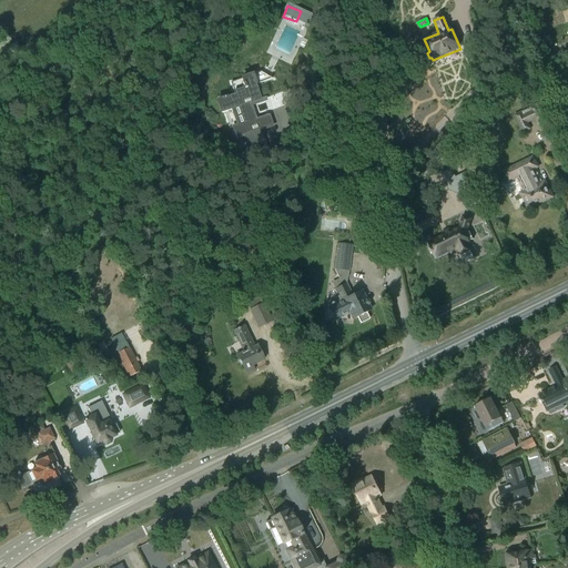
[(255,85),(272,80),(260,73),(230,84),(234,95),(226,99),(226,98),(221,100),(225,112),(232,110),(237,108),(243,124),(232,128),(234,134),(236,140),(260,131),(260,130),(271,125),(267,115),(255,120),(251,104),(261,100),(255,85)]
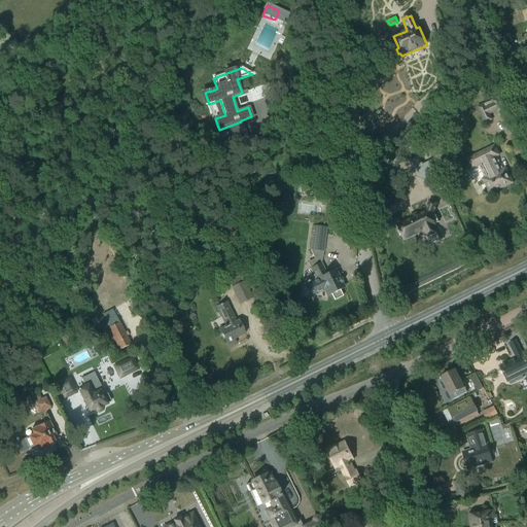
[(477,107),(485,125),(493,120),(490,115),(495,112),(498,117),(506,114),(497,98),(477,107)]
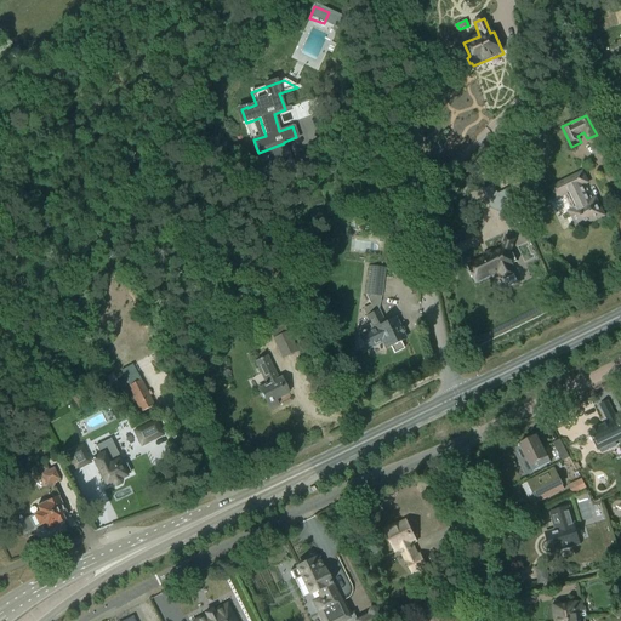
[(573,210),(569,212),(577,229),(603,216),(594,199),(591,201),(582,186),(587,183),(582,174),(551,189),(556,199),(565,194),(573,210)]
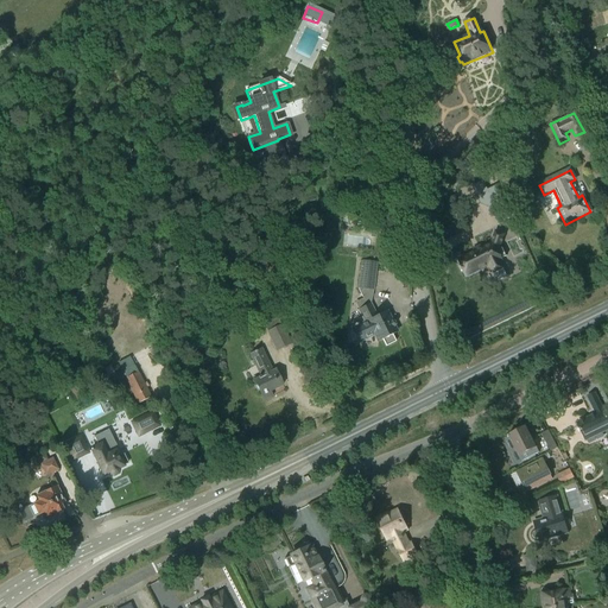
[(354,200),(363,201),(367,175),(358,173),(354,200)]
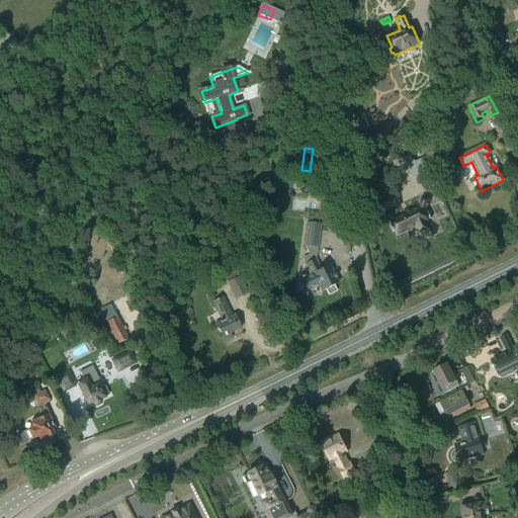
[(416,162),(406,167),(409,174),(419,179),(425,190),(435,185),(423,159),(416,162)]
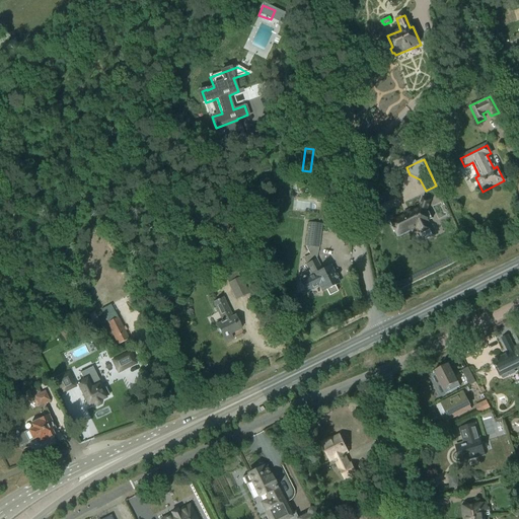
[(430,201),(423,198),(419,210),(392,223),(398,235),(418,225),(424,238),(432,234),(426,222),(432,219),(429,212),(428,213),(427,211),(430,201)]
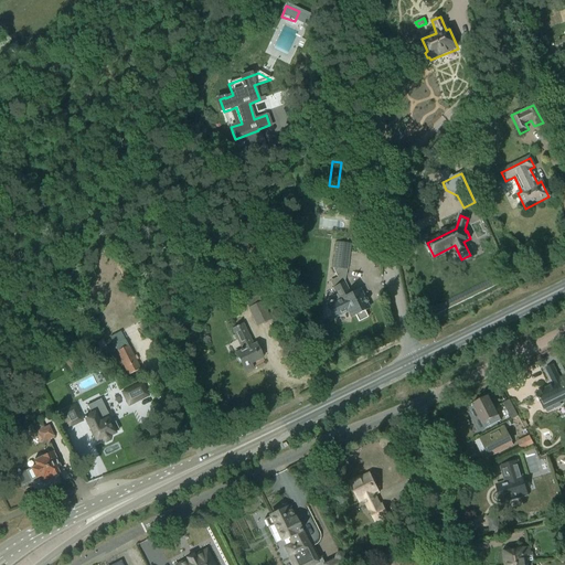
[(350,244),(334,243),(331,268),(334,269),(339,285),(332,289),(338,301),(334,302),(333,301),(331,302),(331,301),(327,304),(328,305),(326,306),(332,318),(348,310),(351,319),(355,317),(359,322),(368,318),(364,311),(369,309),(366,305),(368,302),(366,299),(363,299),(359,290),(349,295),(343,284),(347,270),(348,270),(350,244)]
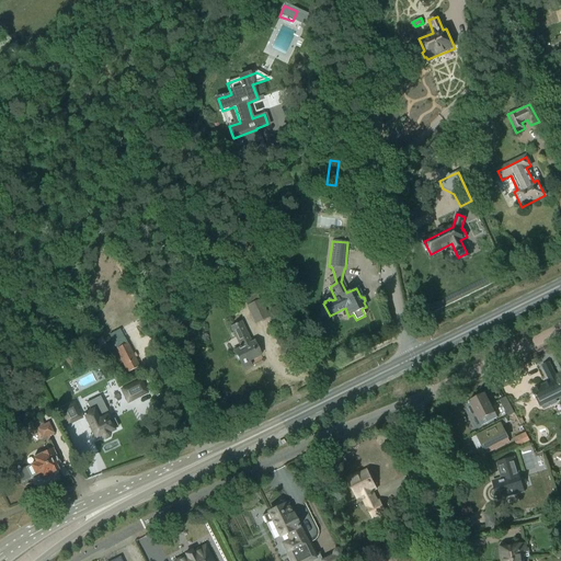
[(128,295),(125,288),(118,293),(122,299),(128,295)]
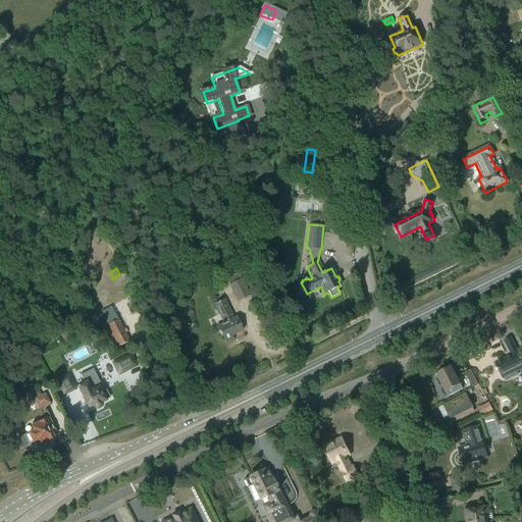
[(228,284),(237,302),(250,296),(242,278),(228,284)]
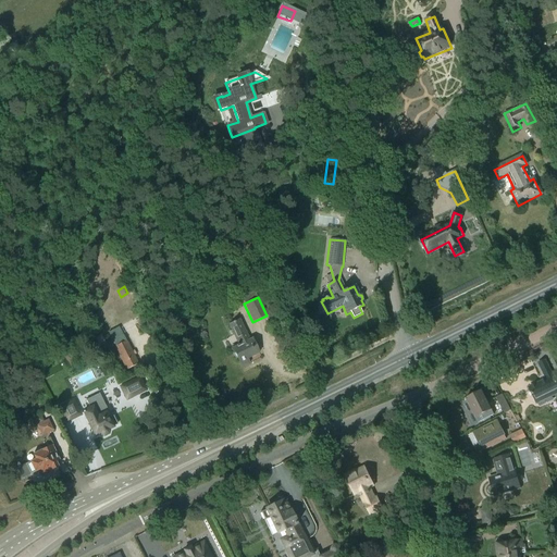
[(172,312),(173,321),(195,318),(194,309),(172,312)]
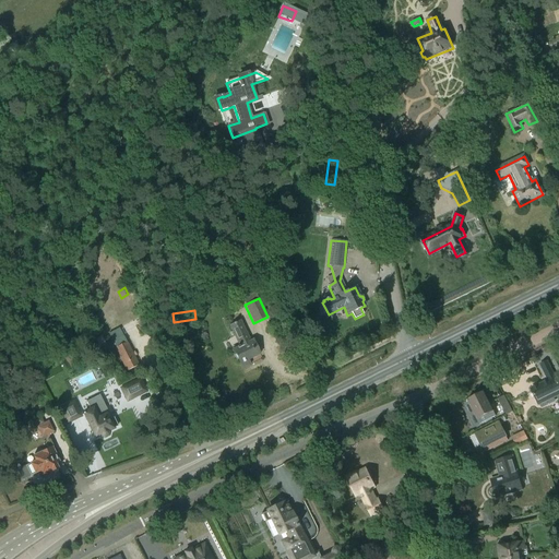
[(246,318),(228,324),(242,361),(260,354),(246,318)]
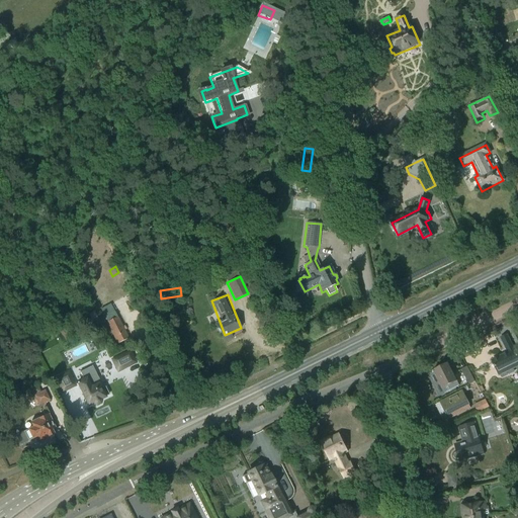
[(100,310),(106,323),(117,318),(111,305),(100,310)]
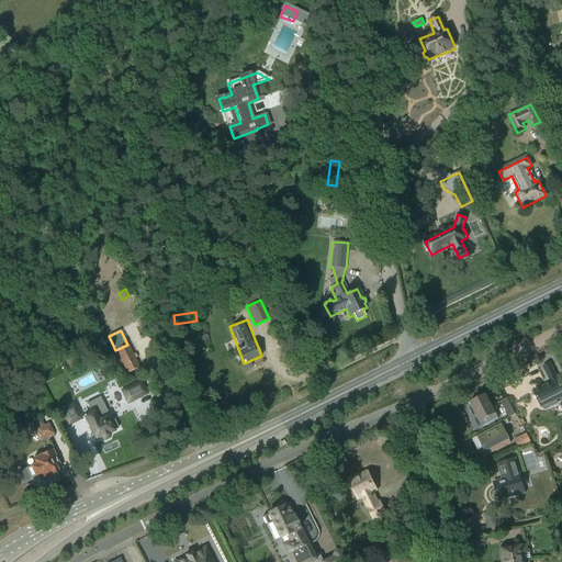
[(139,368),(127,345),(114,351),(126,374),(139,368)]
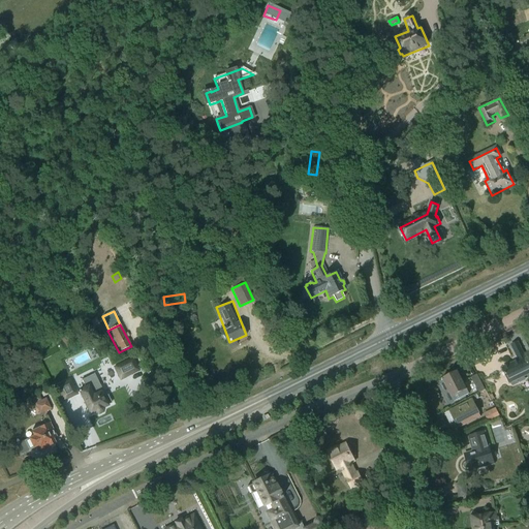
[(519,361),(502,369),(509,383),(528,373),(528,364),(526,356),(525,356),(518,342),(511,345),(519,361)]
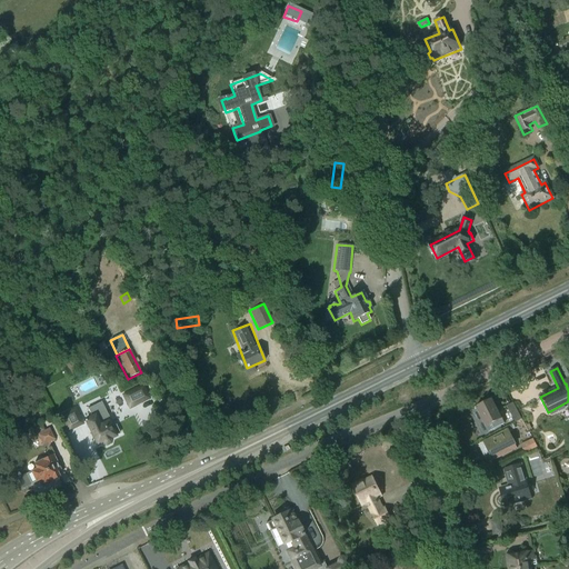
[(148,399),(141,387),(123,396),(129,408),(148,399)]
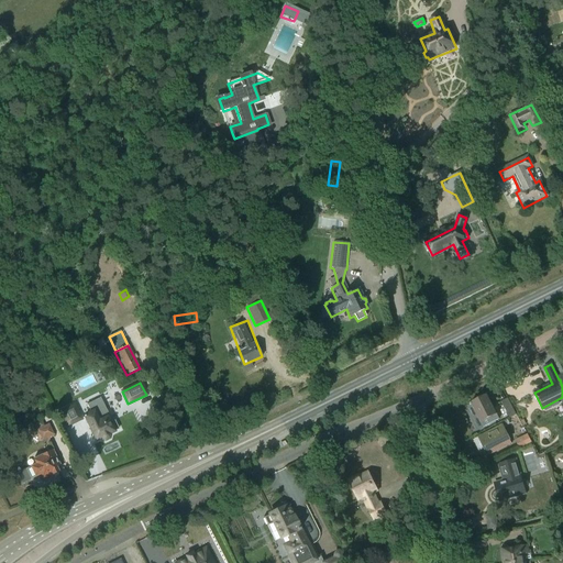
[(474,403),(470,405),(471,406),(473,405),(484,427),(498,419),(496,415),(487,396),(479,399),(478,398),(474,400),(474,403)]
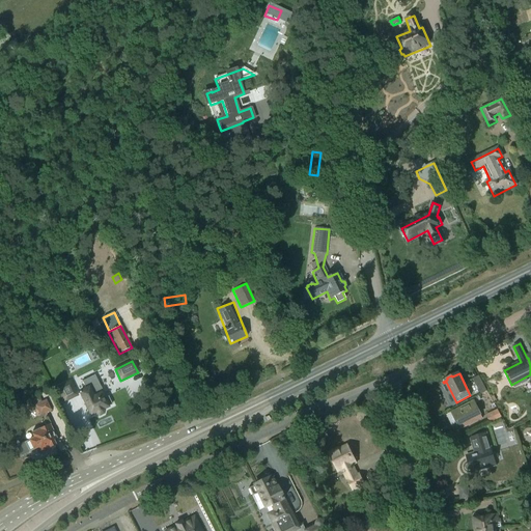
[(102,394),(103,393),(100,388),(101,388),(94,375),(82,382),(86,390),(79,393),(91,416),(94,415),(99,416),(103,414),(103,410),(107,408),(112,404),(107,396),(104,398),(102,394)]
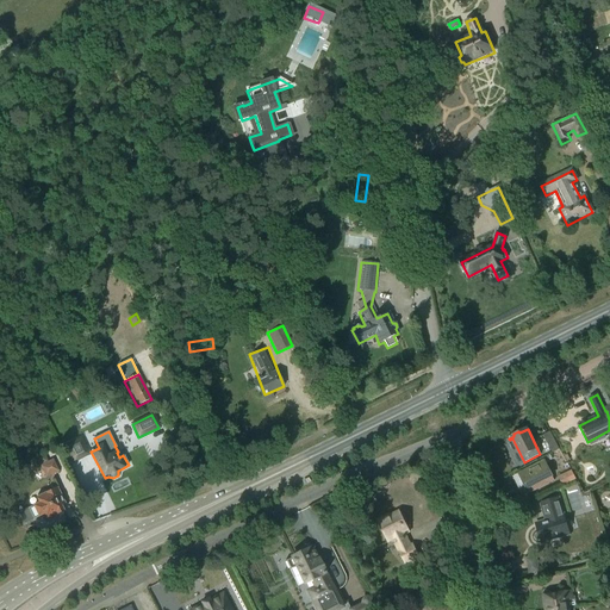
[(543,436),(553,454),(559,450),(551,433),(543,436)]
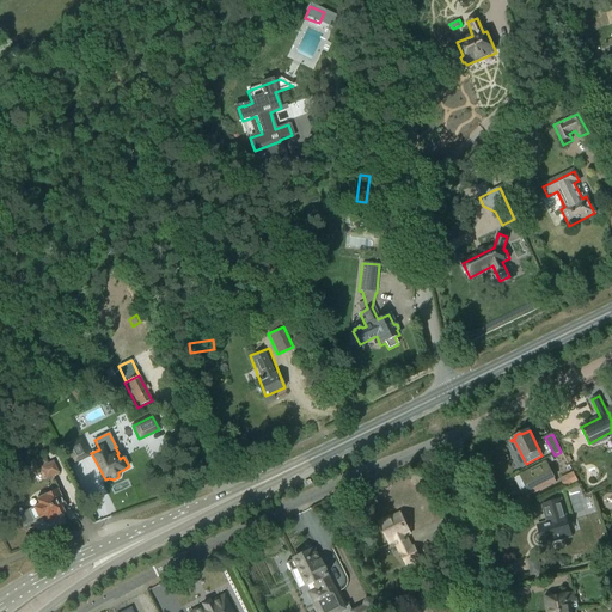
[(89,457),(79,438),(65,446),(74,464),(89,457)]
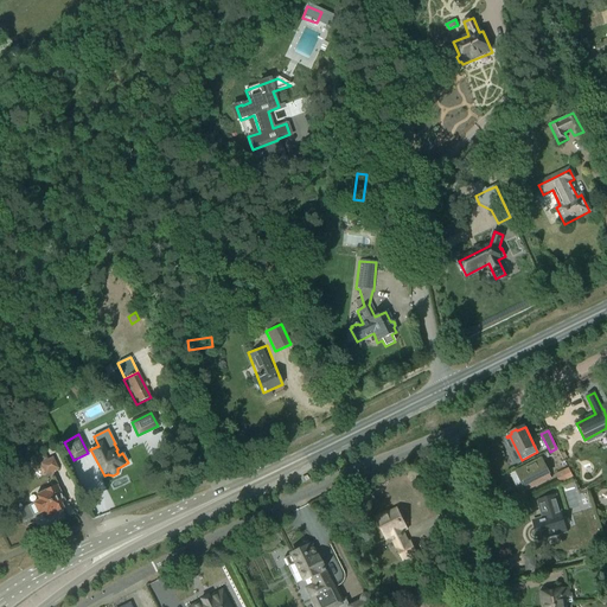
[(40,464),(45,475),(58,468),(52,458),(40,464)]
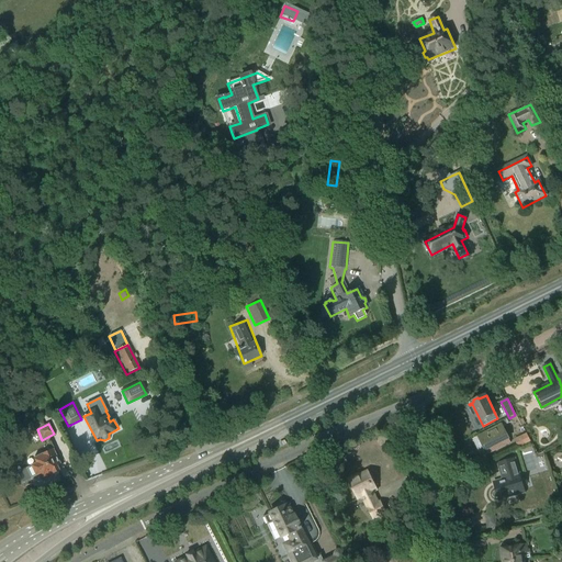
[(479,437),(487,456),(510,444),(508,438),(502,425),(479,437)]
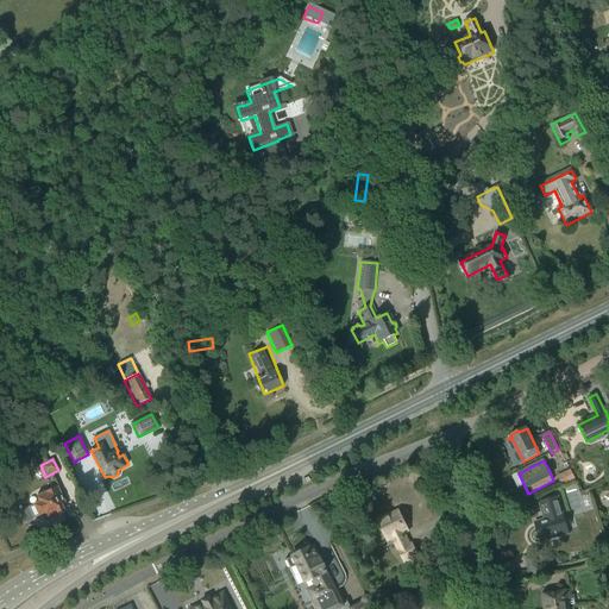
[(559,478),(563,485),(564,485),(576,478),(572,472),(559,478)]
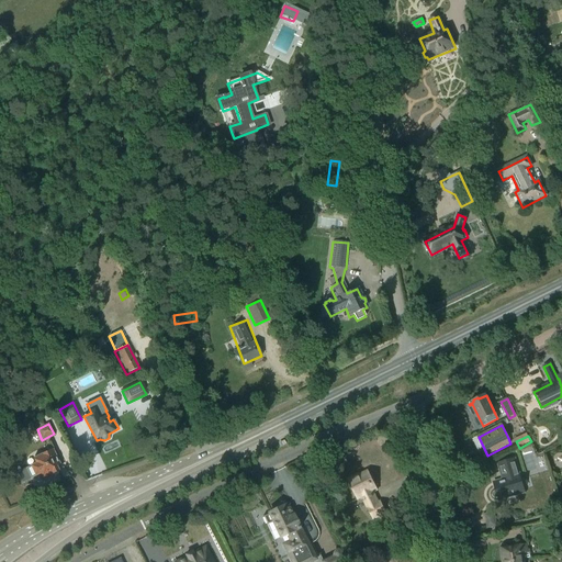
[(58,472),(53,460),(57,459),(53,450),(42,454),(40,453),(34,456),(34,459),(33,459),(36,464),(26,469),(18,473),(22,483),(31,479),(41,474),(43,479),(44,479),(46,480),(52,478),(52,474),(58,472)]
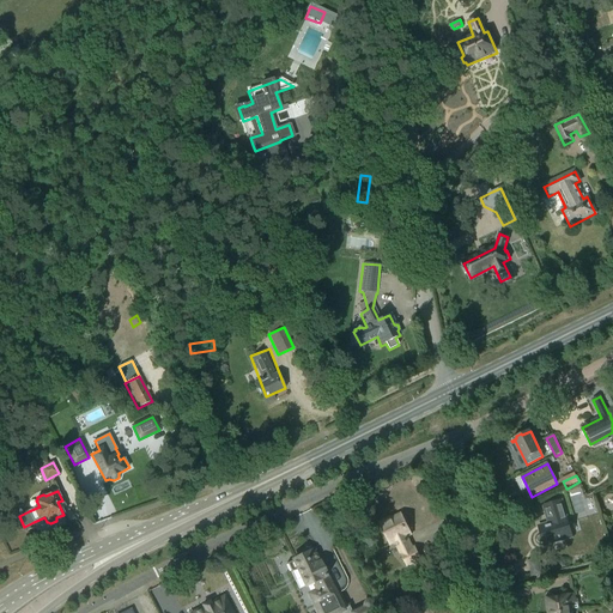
[(541,536),(540,536),(539,538),(539,539),(539,540),(539,541),(539,542),(540,542),(541,544),(542,544),(544,544),(545,547),(574,539),(568,521),(562,501),(542,507),(547,523),(545,525),(546,527),(539,529),(541,536)]
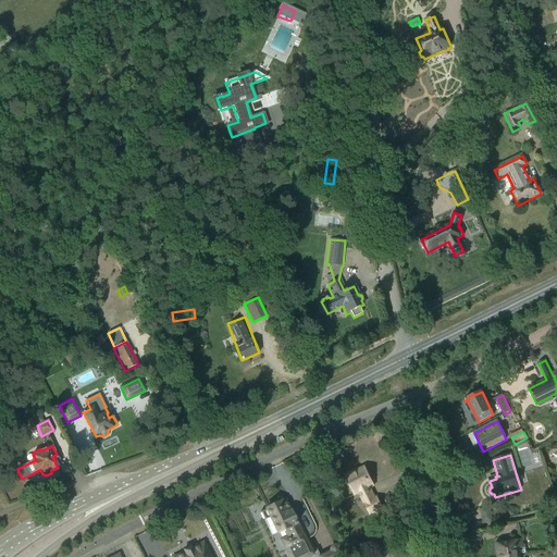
[(364,504),(370,516),(383,508),(378,497),(375,498),(370,487),(374,485),(370,477),(371,474),(369,470),(367,470),(366,469),(357,473),(356,470),(345,475),(355,496),(361,493),(366,503),(364,504)]
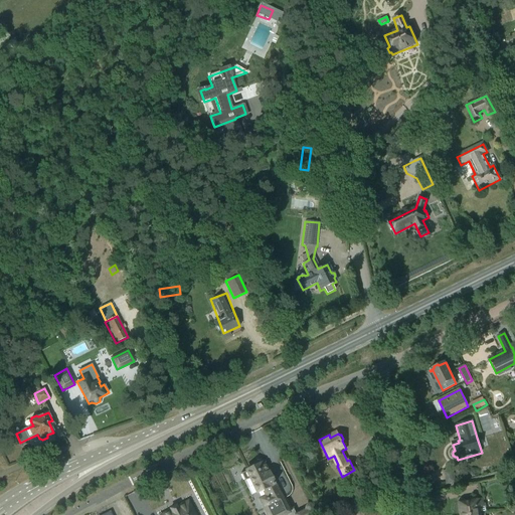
[(281,514),(289,511),(264,462),(255,466),(253,465),(249,467),(248,469),(245,470),(246,471),(240,474),(244,481),(250,479),(258,492),(264,489),(272,503),(265,507),(269,514),(281,514)]
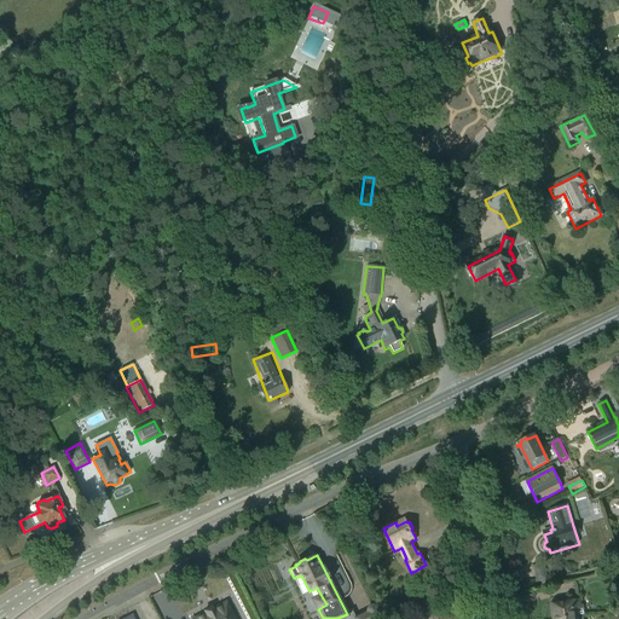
[(561,605),(551,606),(553,608),(551,608),(550,608),(550,609),(549,609),(549,611),(549,612),(549,613),(549,614),(550,614),(550,615),(551,617),(553,617),(554,617),(554,618),(570,618),(576,618),(585,617),(584,606),(580,606),(580,601),(571,603),(571,602),(561,603),(561,605)]
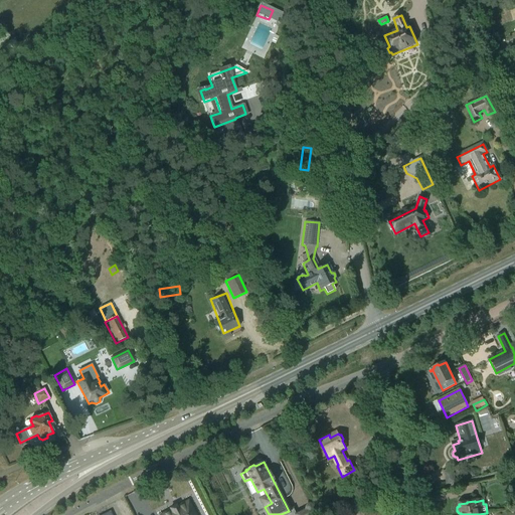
[(194,514),(189,503),(178,509),(177,507),(171,511),(171,512),(165,514),(194,514)]
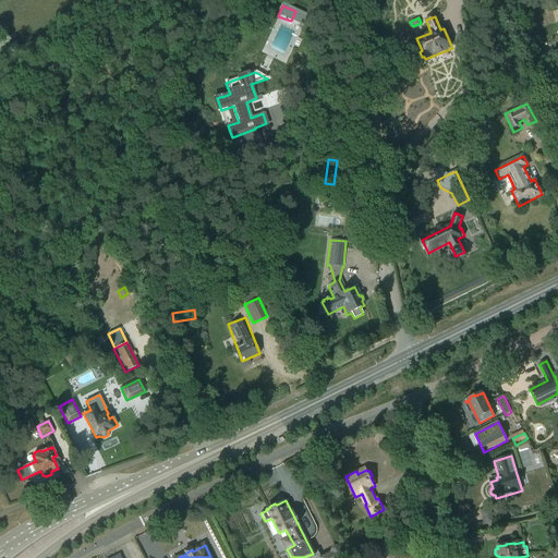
[(320,557),(338,557),(344,556),(340,547),(339,547),(339,546),(338,546),(337,546),(337,545),(336,545),(335,546),(334,546),(332,546),(332,547),(331,548),(331,549),(331,550),(331,552),(332,552),(320,557)]
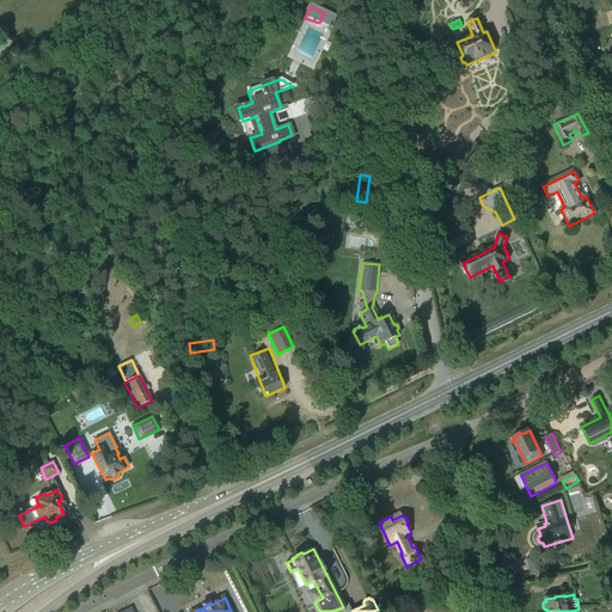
[(386,609),(389,601),(381,598),(378,605),(386,609)]
